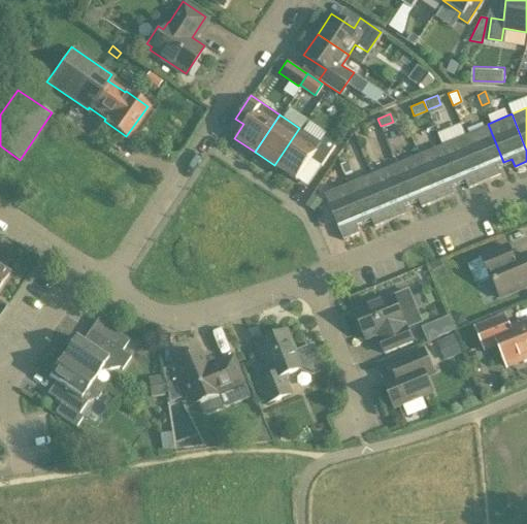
[(488,124),(464,133),(483,179),(498,172),(495,165),(503,162),(488,124)]
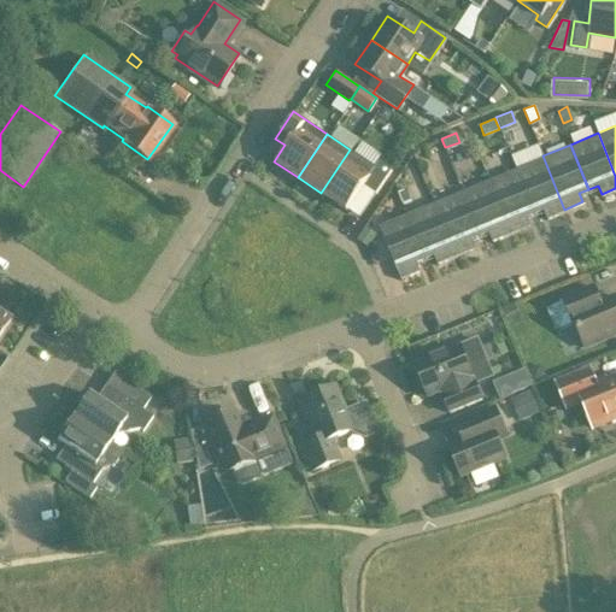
[(350,149),(321,193),(345,209),(362,183),(374,192),(389,168),(377,159),(374,165),(350,149)]
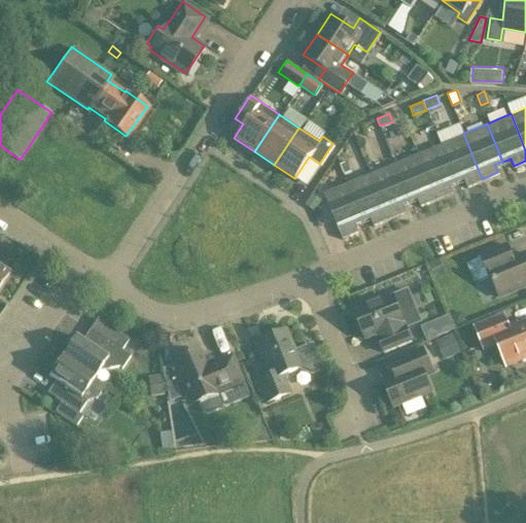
[(482,179),(463,133),(440,143),(455,181),(463,178),(466,185),(482,179)]
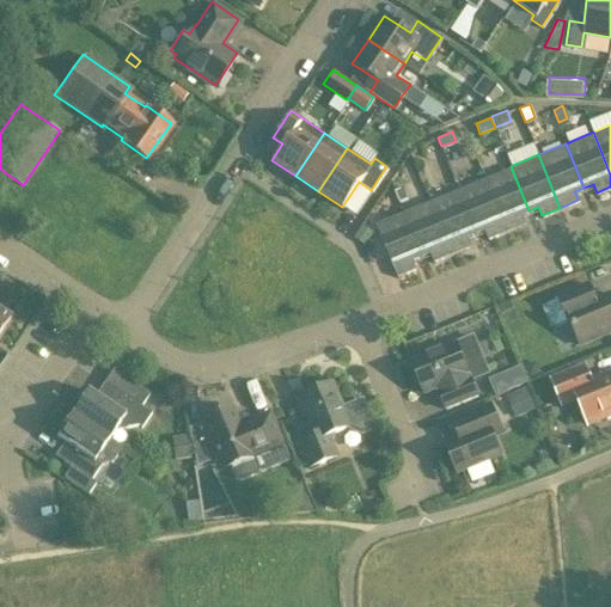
[(511,166),(483,177),(505,231),(523,222),(519,214),(529,210),(511,166)]
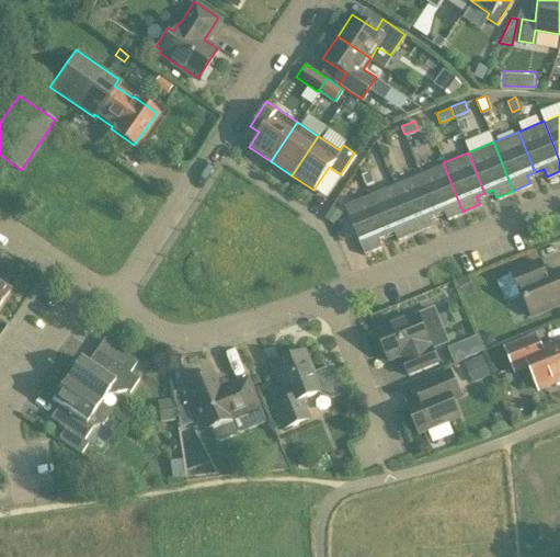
[(443,162),(418,173),(434,214),(443,211),(446,218),(463,212),(443,162)]
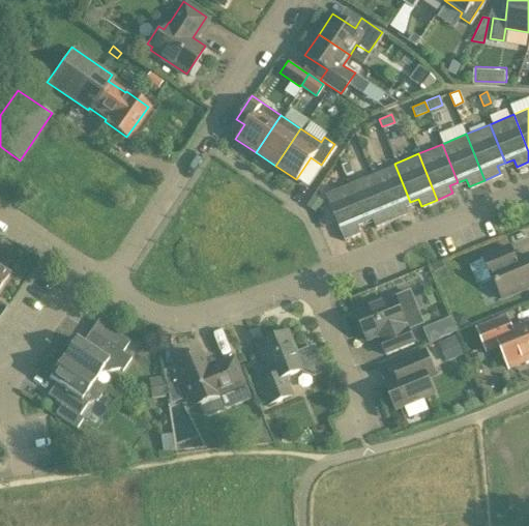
[(342,164),(345,174),(352,171),(349,162),(342,164)]
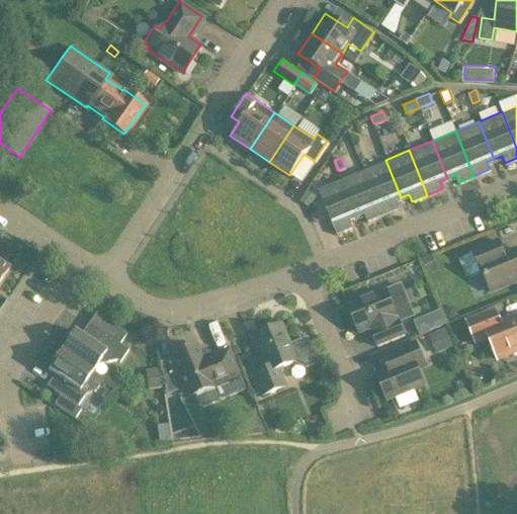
[(401,197),(385,160),(362,169),(380,215),(397,207),(394,200),(401,197)]
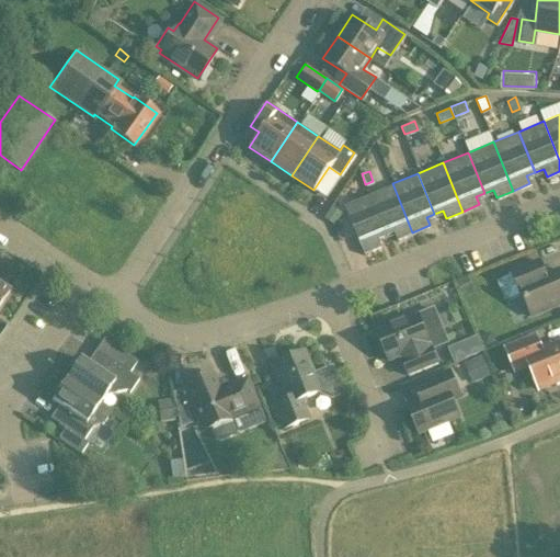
[(412,232),(392,183),(368,193),(384,235),(392,230),(396,239),(412,232)]
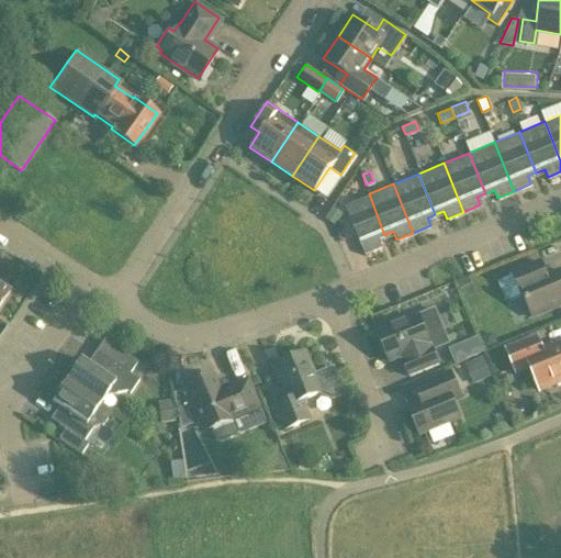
[(384,235),(369,193),(344,204),(363,253),(380,246),(377,238),(384,235)]
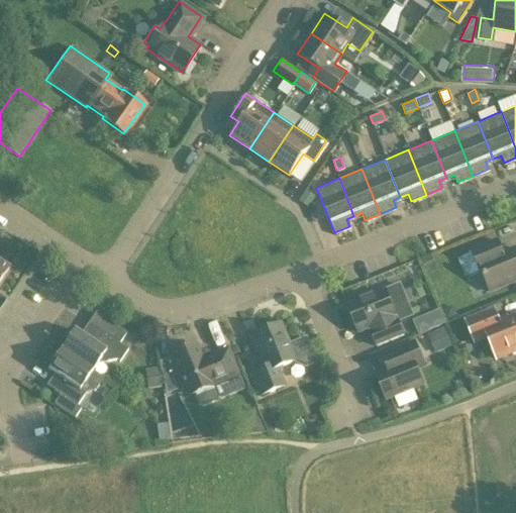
[(468,252),(460,255),(458,260),(463,273),(470,275),(478,272),(485,291),(515,278),(515,249),(514,246),(501,251),(495,237),(467,249),(468,252)]
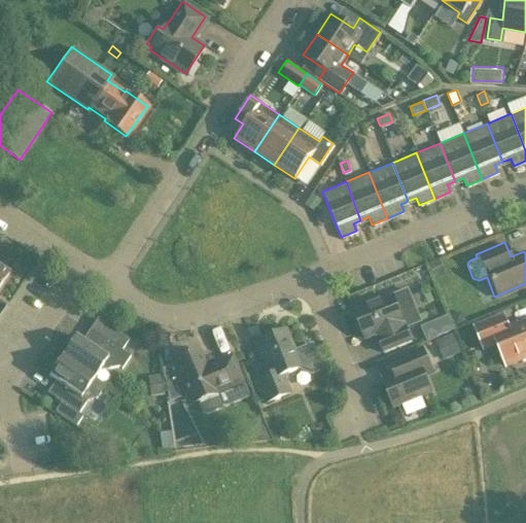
[(382,350),(410,339),(399,313),(416,307),(408,287),(381,299),(379,294),(363,301),(365,305),(352,310),(363,337),(375,333),(382,350)]
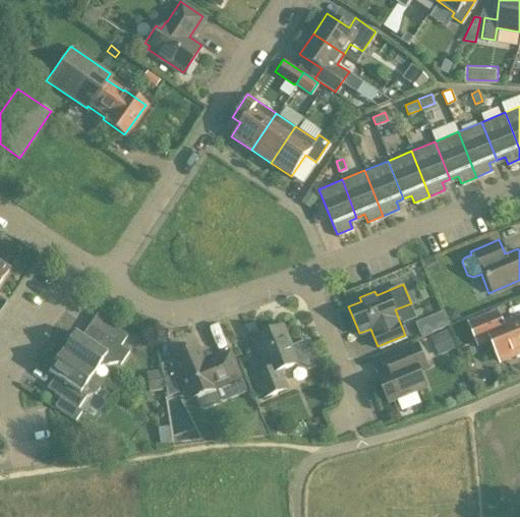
[(421,333),(449,322),(444,308),(415,320),(421,333)]
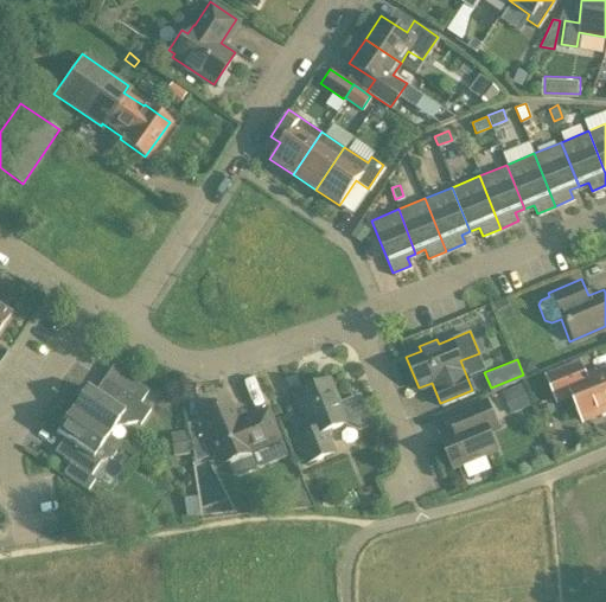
[(605,367),(585,376),(578,360),(546,375),(555,398),(571,391),(581,418),(598,411),(600,412),(605,410),(605,367)]
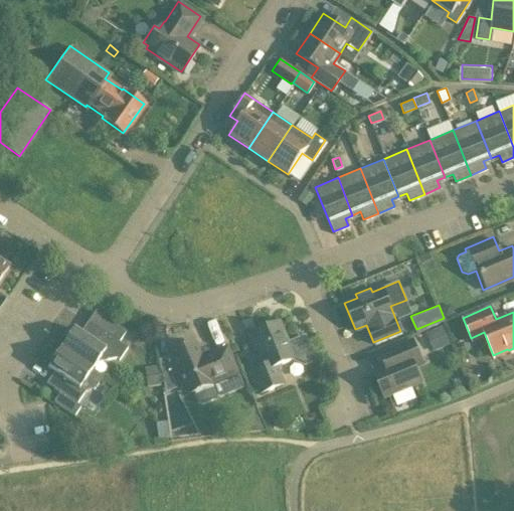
[(86,320),(78,331),(71,327),(58,346),(91,367),(95,361),(115,357),(117,358),(125,346),(86,320)]
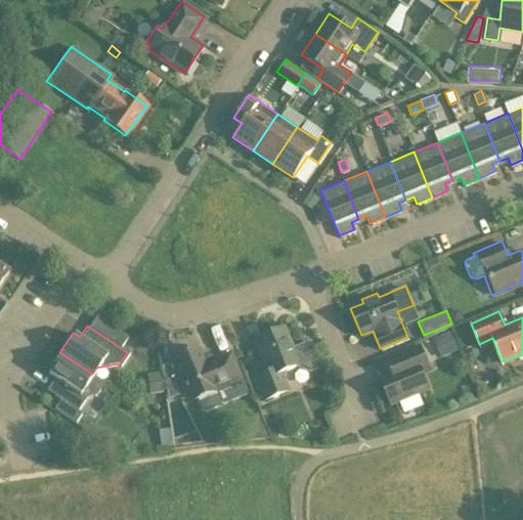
[(308,341),(291,348),(280,326),(252,338),(265,370),(252,376),(262,399),(286,389),(278,371),(296,363),(307,370),(318,365),(308,341)]
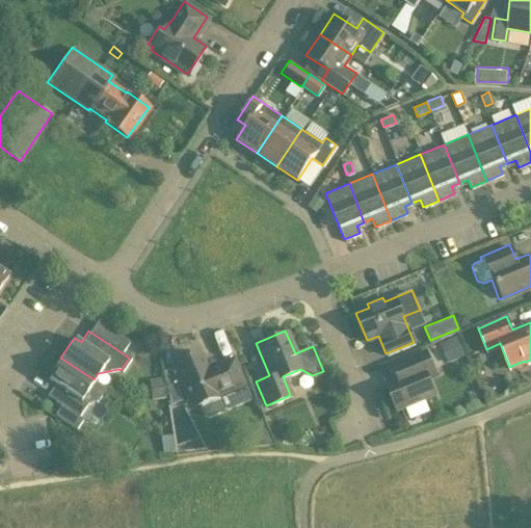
[(440,340),(447,359),(467,352),(459,333),(440,340)]
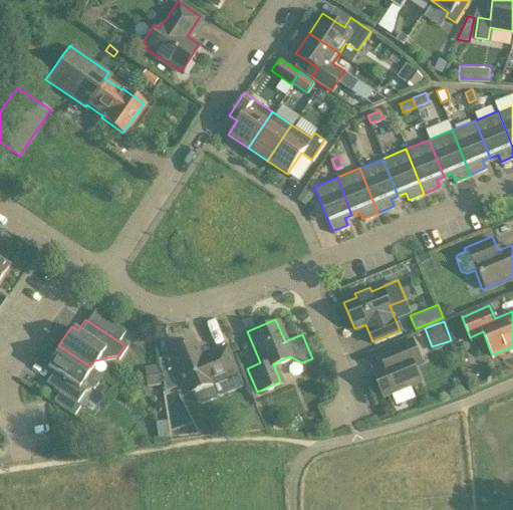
[(377,350),(383,367),(372,372),(382,396),(420,380),(415,367),(424,363),(413,336),(377,350)]
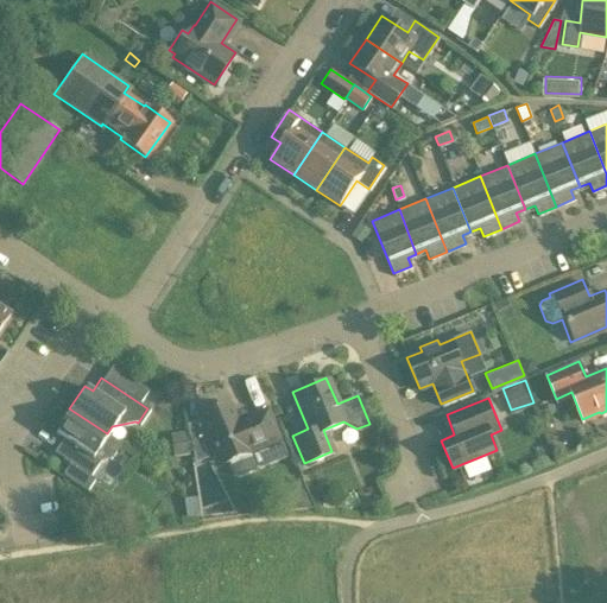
[(228,402),(196,416),(216,464),(228,459),(233,473),(238,474),(251,468),(253,463),(248,450),(278,437),(265,407),(244,417),(241,412),(236,410),(232,412),(228,402)]
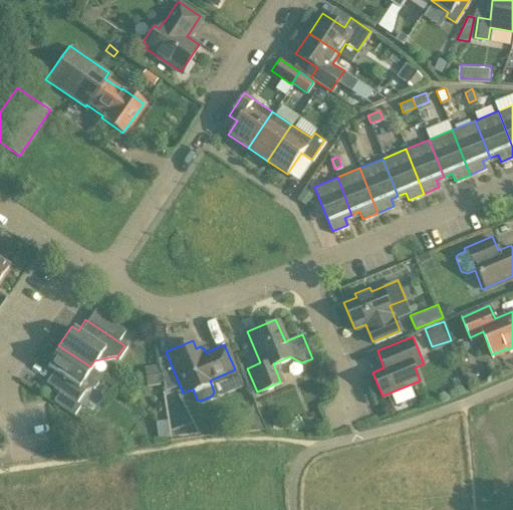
[(89,367),(90,366),(58,345),(45,365),(52,369),(44,381),(58,391),(52,400),(73,414),(79,405),(74,402),(82,390),(92,388),(100,374),(89,367)]
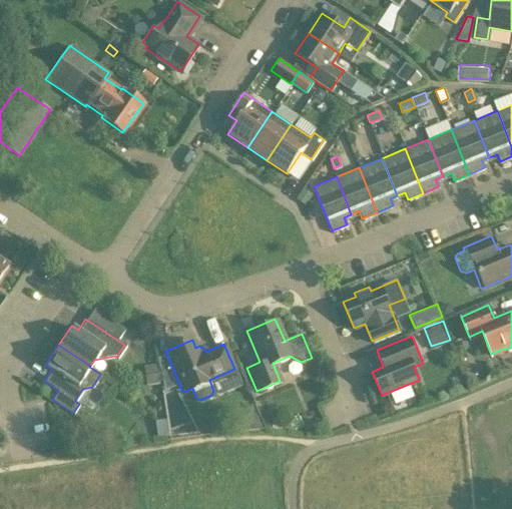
[(164,419),(153,420),(156,437),(167,435),(164,419)]
